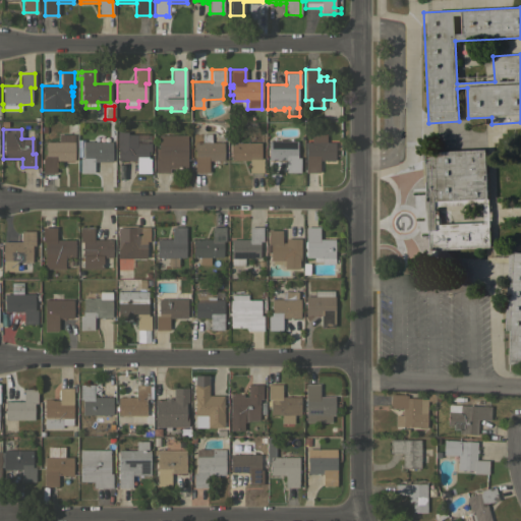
[(127,131),(127,134),(147,134),(147,142),(150,142),(150,151),(148,151),(148,158),(150,158),(150,172),(136,172),(136,160),(117,160),(117,145),(116,145),(117,131),(127,131)]
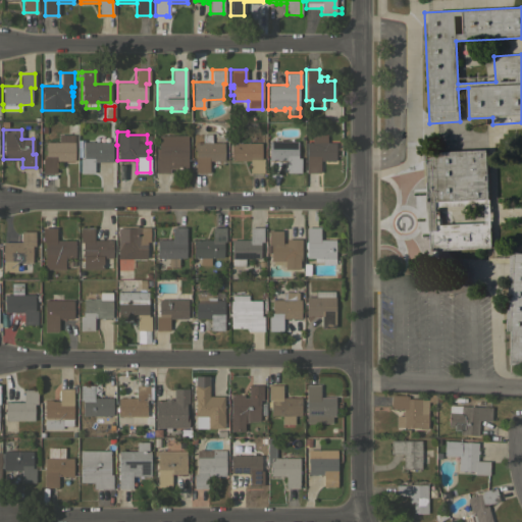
[(334,160),(319,160),(319,172),(306,172),(306,142),(311,142),(311,132),(326,132),(326,142),(334,142),(334,160)]
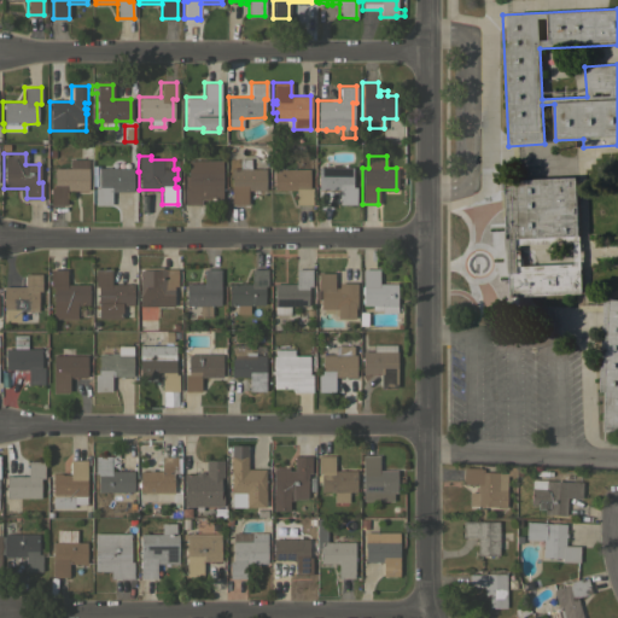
[(240,169),(240,158),(250,158),(250,168),(264,168),(264,190),(246,190),(248,204),(231,204),(231,169),(240,169)]
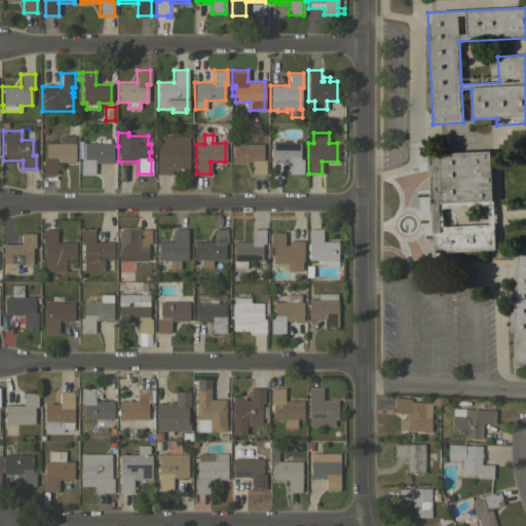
[(60,143),(60,136),(75,136),(75,161),(57,161),(57,174),(42,174),(42,159),(45,159),(45,143),(60,143)]
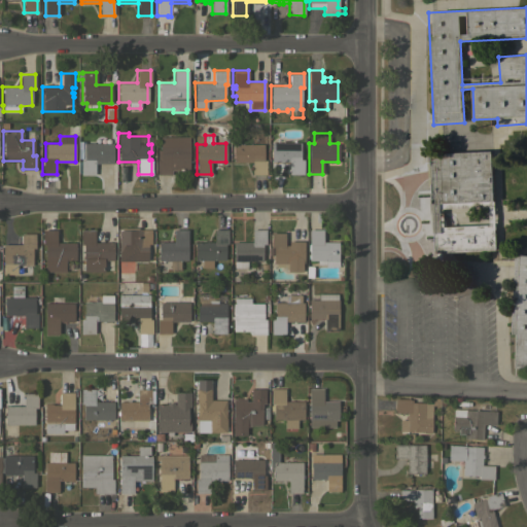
[(188,164),(178,164),(178,174),(156,174),(156,150),(160,150),(160,136),(188,136),(188,164)]
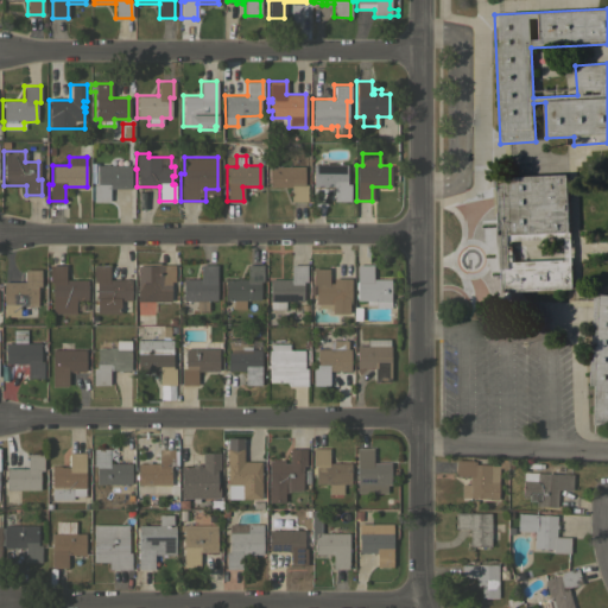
[(346,164),(346,183),(349,183),(349,201),(334,201),(334,187),(312,187),(312,164),(346,164)]
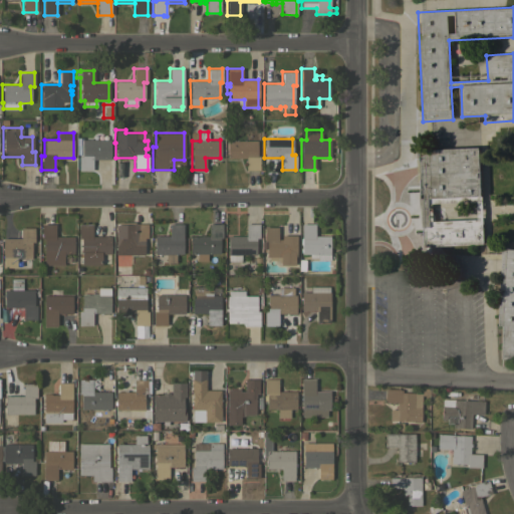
[(109,140),(109,158),(91,158),(91,170),(78,170),(78,156),(81,156),(81,140),(109,140)]
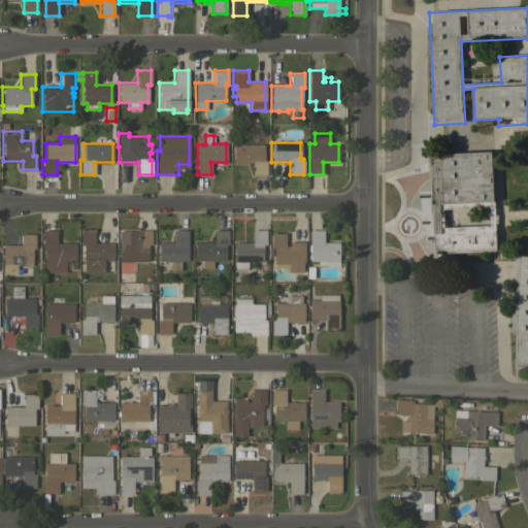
[(263,144),(263,160),(266,160),(266,174),(252,174),(252,162),(233,162),(233,144),(263,144)]
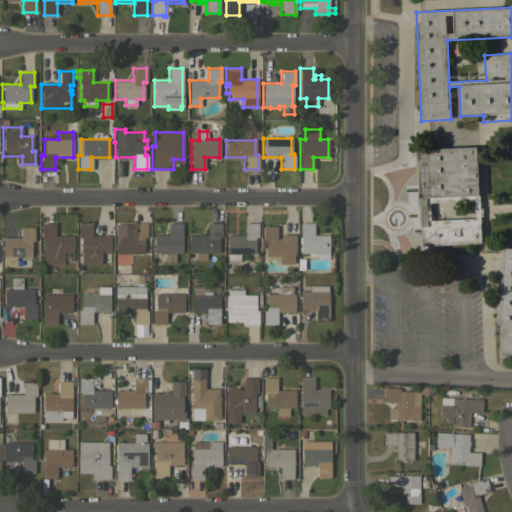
[(482,243),(423,246),(420,181),(418,181),(417,158),(419,158),(419,150),(477,147),(482,243)]
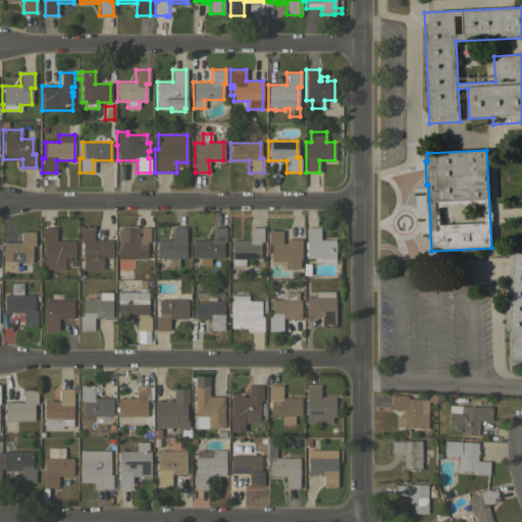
[(149,242),(146,242),(146,258),(133,258),(133,270),(117,270),(117,228),(120,228),(120,225),(137,225),(137,227),(149,227),(149,242)]
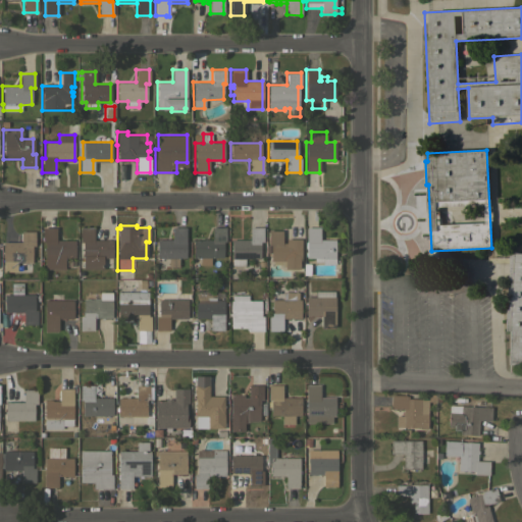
[(319,226),(319,240),(334,240),(334,264),(322,264),(322,262),(313,262),(313,258),(305,258),(306,226),(319,226)]
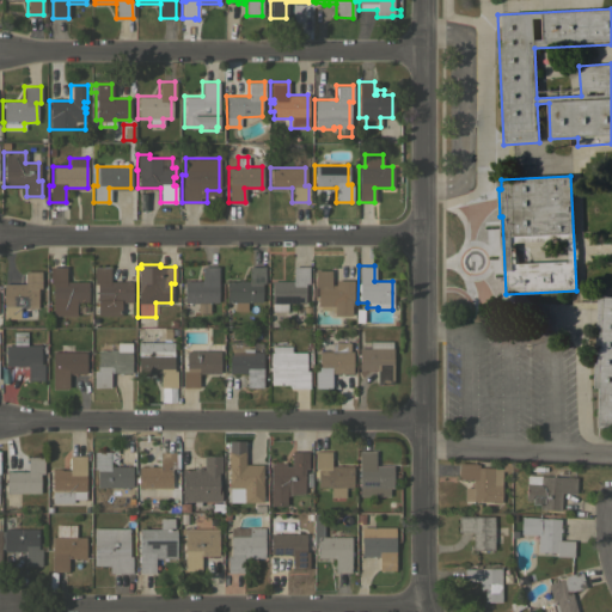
[(87,281),(87,303),(75,303),(75,316),(51,316),(51,283),(49,283),(49,267),(66,267),(66,281),(87,281)]
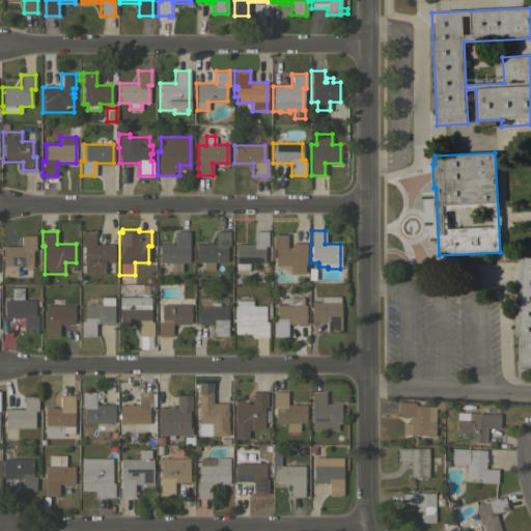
[(94,231),(94,244),(113,244),(114,262),(104,262),(104,273),(83,273),(83,246),(81,246),(81,231),(94,231)]
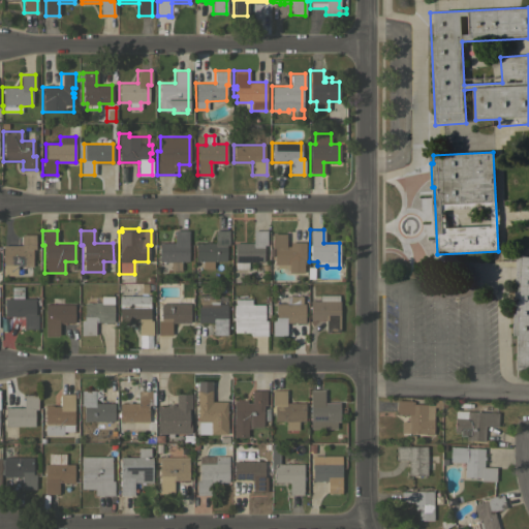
[(175,243),(174,230),(188,230),(188,261),(181,261),(181,271),(170,271),(170,261),(159,261),(159,243),(175,243)]
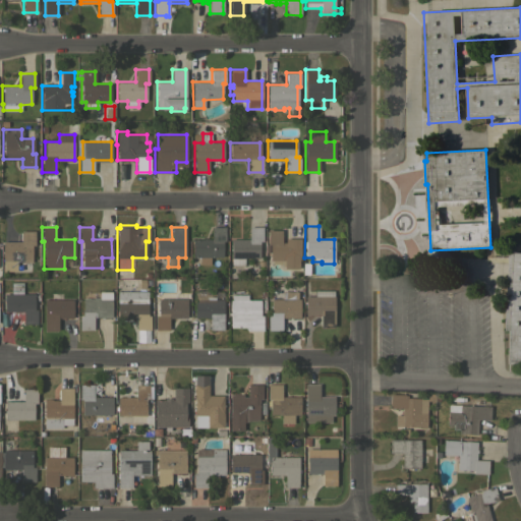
[(212,239),(212,227),(225,227),(225,241),(222,241),(222,256),(210,256),(210,265),(199,265),(199,256),(192,256),(192,239),(212,239)]
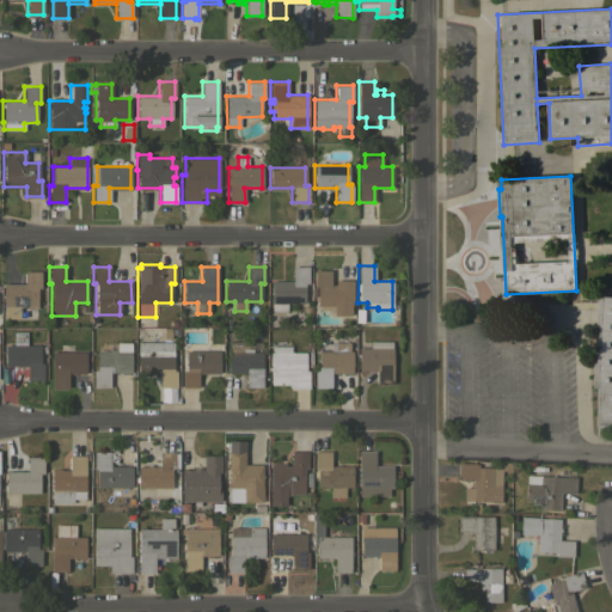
[(292,281),(292,267),(308,267),(308,283),(304,283),(304,303),(287,303),(286,311),(271,311),(271,304),(270,304),(270,281),(292,281)]
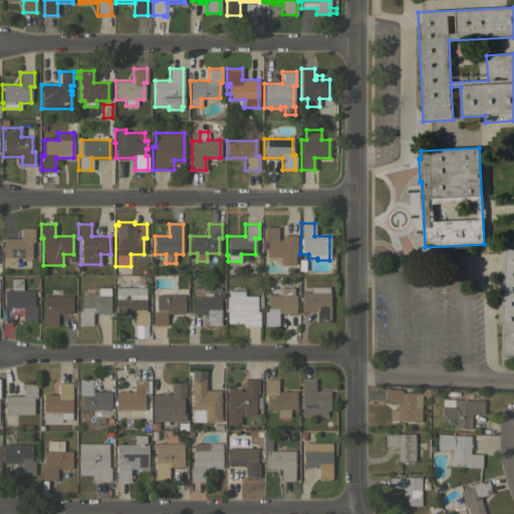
[(16,266),(3,267),(2,238),(20,238),(20,228),(33,227),(34,242),(31,242),(31,257),(15,258),(15,265),(16,266)]
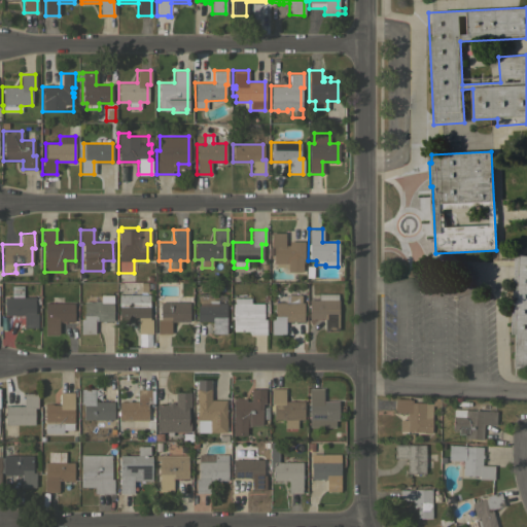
[(284,233),(284,245),(288,245),(288,241),(303,241),(303,262),(302,262),(302,271),(287,271),(287,262),(273,262),(273,255),(269,255),(269,247),(271,247),(271,233),(284,233)]
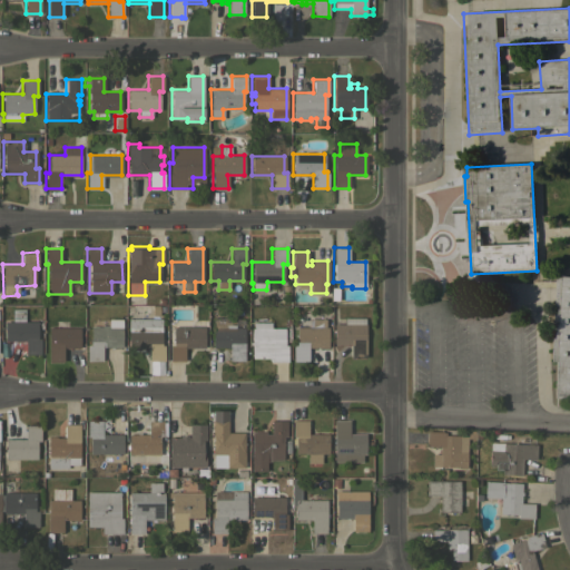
[(569,397),(552,397),(557,276),(569,276),(569,397)]
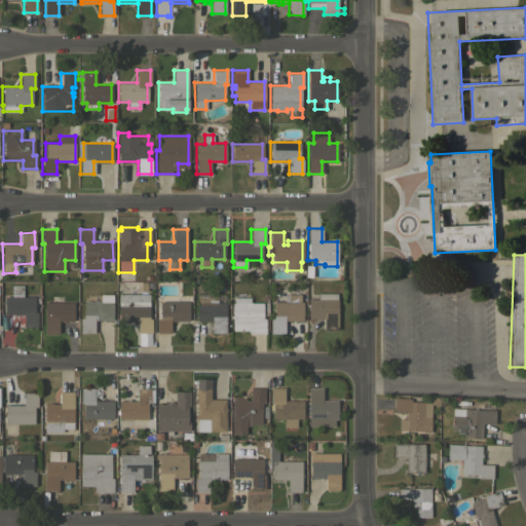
[(317,299),(317,293),(337,293),(337,330),(324,330),(324,317),(308,317),(308,299),(317,299)]
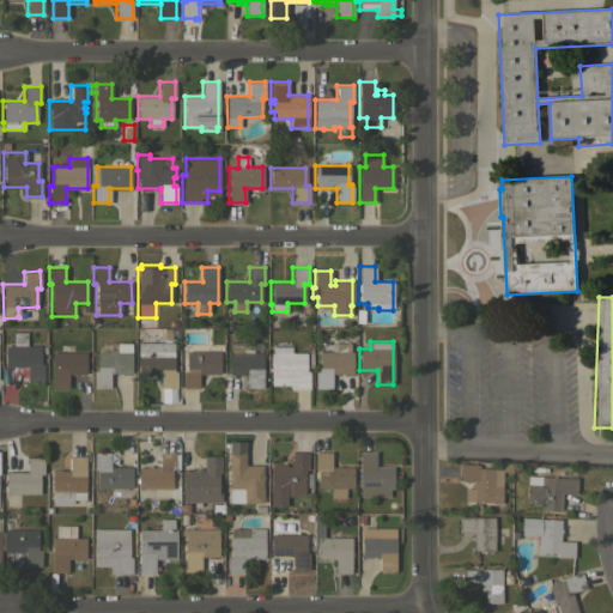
[(116,351),(116,343),(131,343),(131,374),(109,372),(109,388),(93,388),(93,371),(97,371),(97,351),(116,351)]
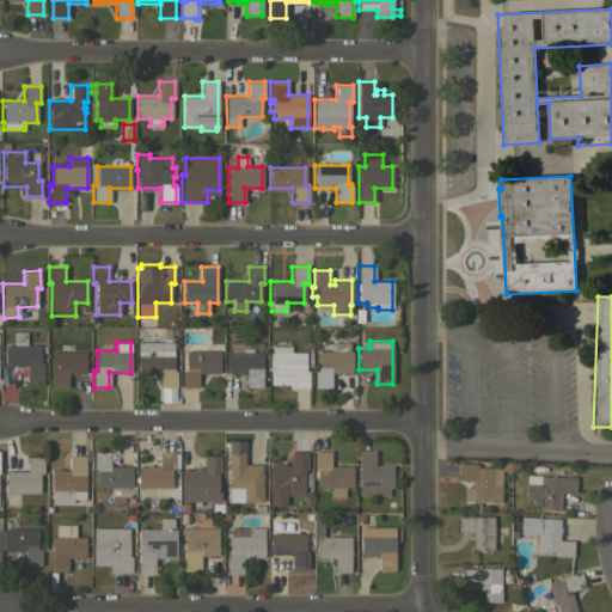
[(172,342),(172,371),(176,371),(176,387),(160,387),(160,373),(138,373),(138,342),(172,342)]
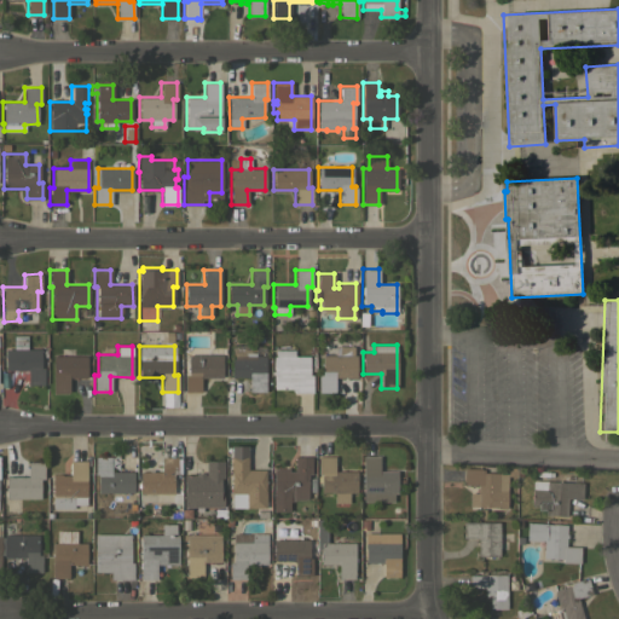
[(256,346),(256,356),(265,356),(265,391),(249,391),(249,377),(231,377),(231,346),(256,346)]
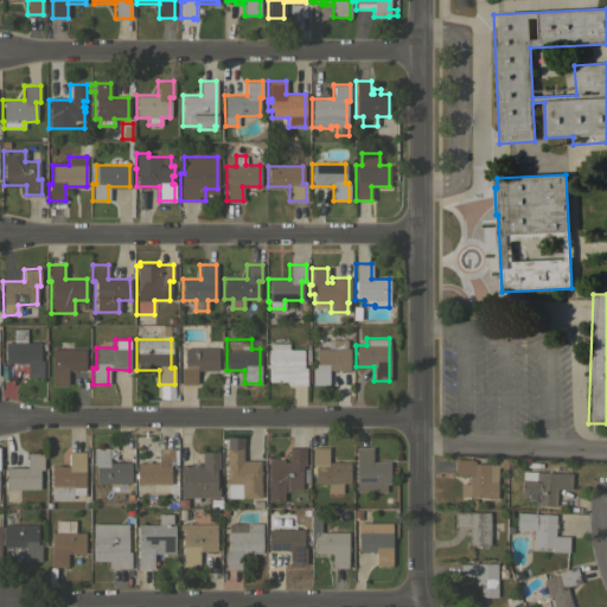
[(349,370),(327,370),(327,384),(312,384),(312,366),(315,366),(315,349),(328,349),(328,339),(346,339),(346,349),(349,349),(349,370)]
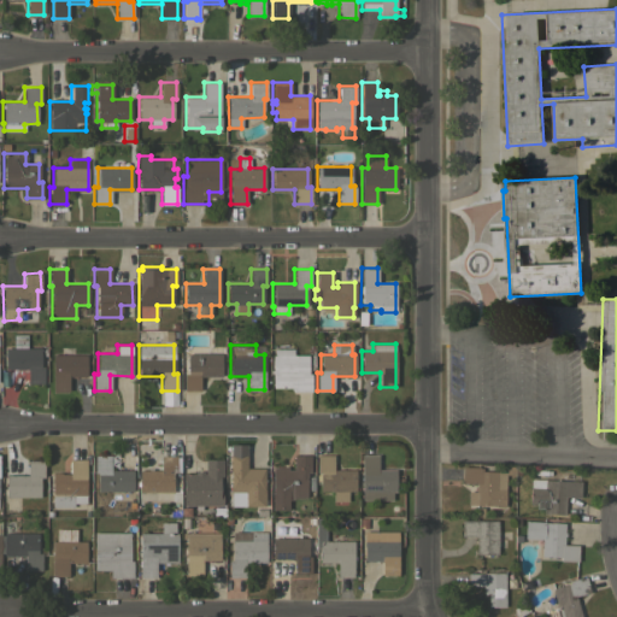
[(40,347),(40,366),(43,366),(43,383),(27,383),(27,369),(5,369),(5,347),(40,347)]
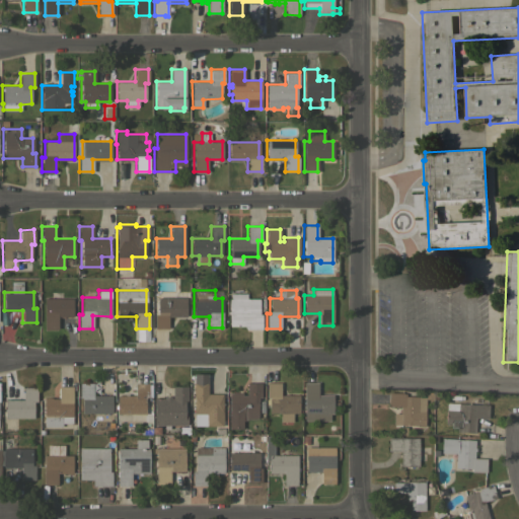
[(51,298),(51,292),(61,292),(61,298),(72,298),(72,316),(57,316),(57,328),(44,328),(44,298),(51,298)]
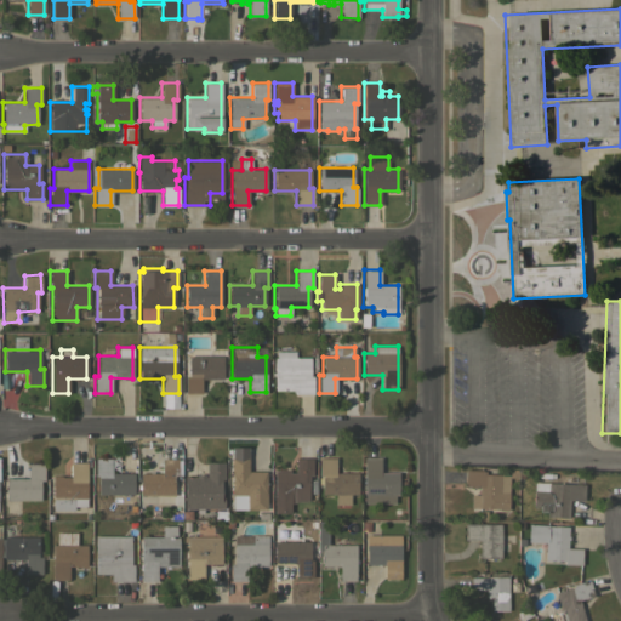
[(295,351),(295,358),(309,358),(309,376),(313,376),(313,393),(292,393),(291,389),(274,389),(274,358),(277,358),(277,351),(295,351)]
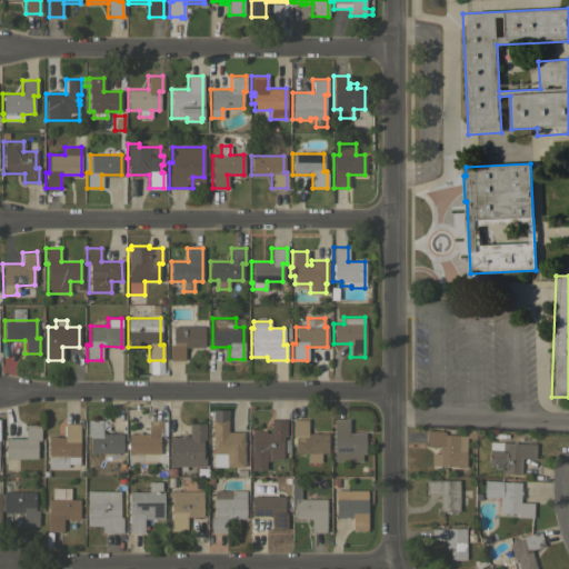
[(203,326),(203,347),(183,347),(183,359),(169,360),(169,345),(172,345),(172,327),(203,326)]
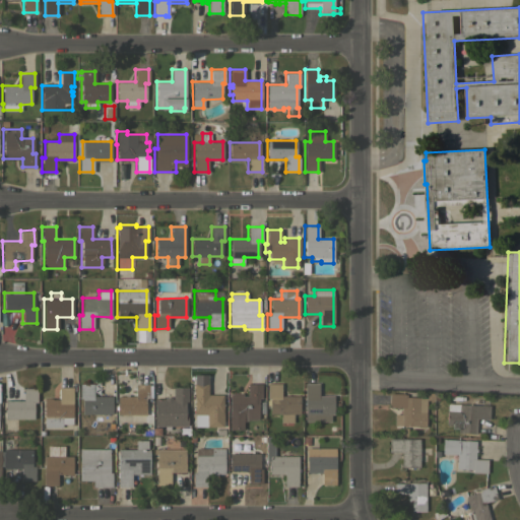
[(92,384),(92,396),(112,396),(112,413),(82,413),(82,398),(79,398),(79,383),(92,384)]
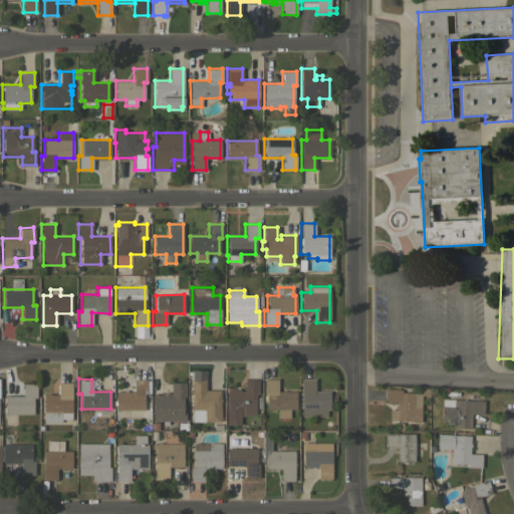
[(192,378),(205,378),(205,390),(220,390),(220,422),(192,422),(192,380),(192,378)]
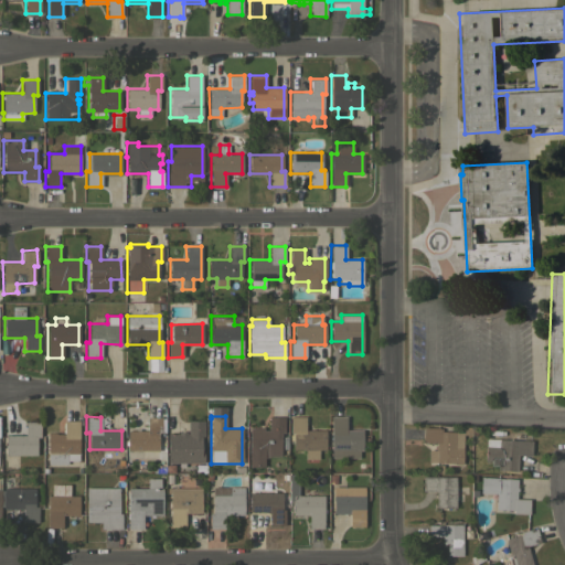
[(345,416),(345,430),(362,430),(362,450),(359,450),(359,457),(331,457),(331,416),(345,416)]
